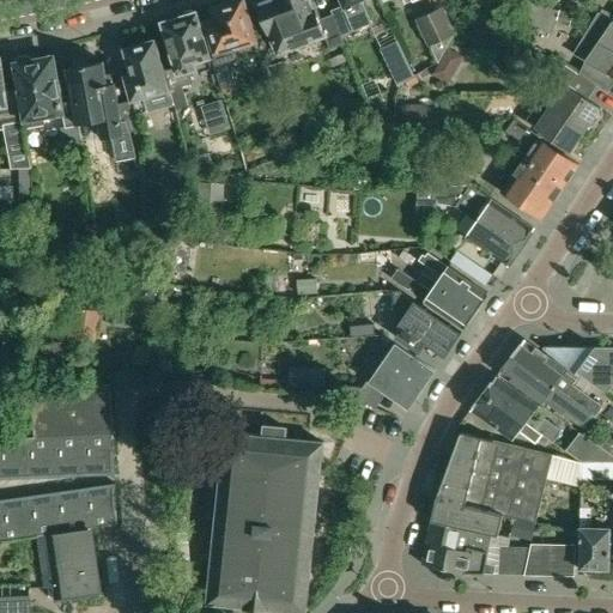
[(249,18),(243,0),(238,0),(236,1),(234,0),(226,0),(225,1),(223,2),(220,5),(220,6),(213,8),(216,17),(205,20),(210,34),(219,65),(214,66),(222,90),(236,85),(229,61),(236,59),(237,64),(261,56),(249,18)]
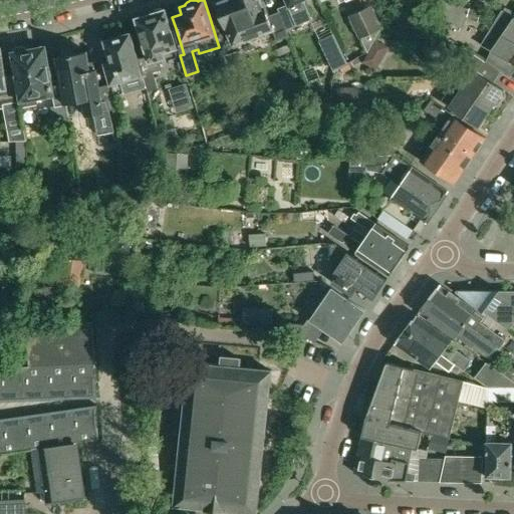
[(262,7),(258,0),(224,0),(215,4),(219,15),(226,34),(228,33),(232,45),(272,30),(276,41),(288,37),(279,13),(268,17),(264,6),(262,7)]
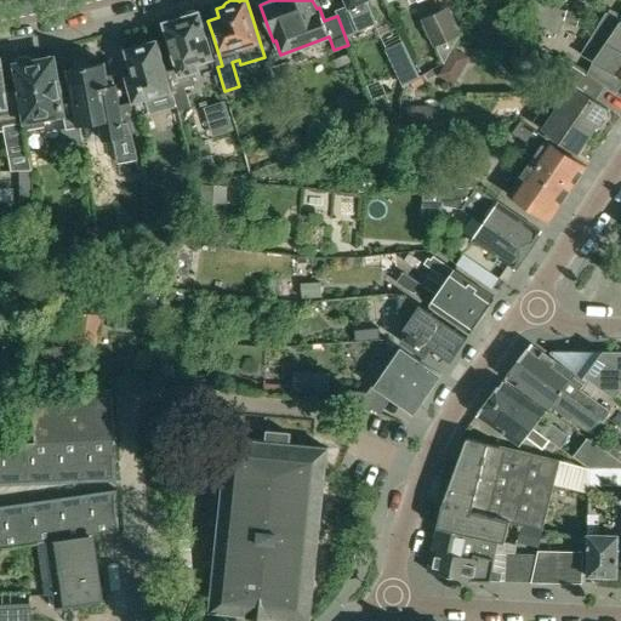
[(346,0),(349,7),(337,13),(346,33),(375,20),(366,3),(371,0),(346,0)]
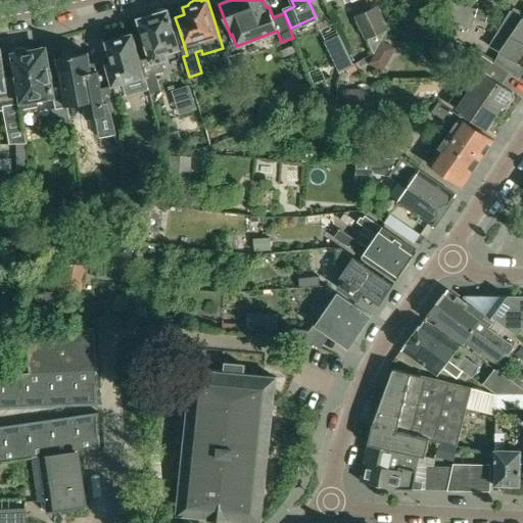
[(457,0),(456,0),(430,0),(427,6),(447,17),(457,0)]
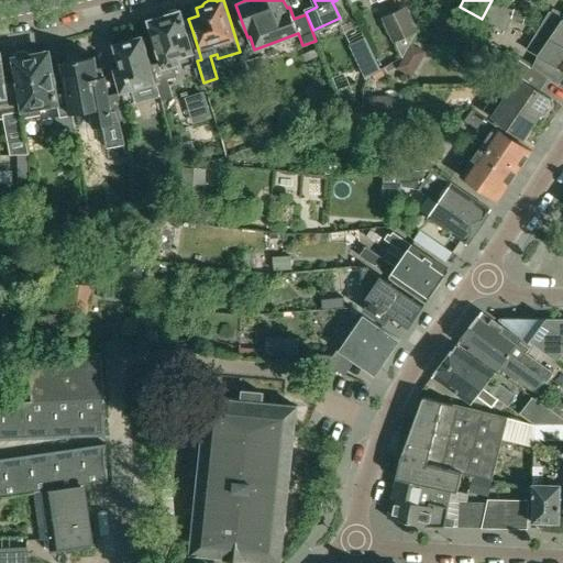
[(407,6),(397,10),(412,41),(419,30),(407,6)]
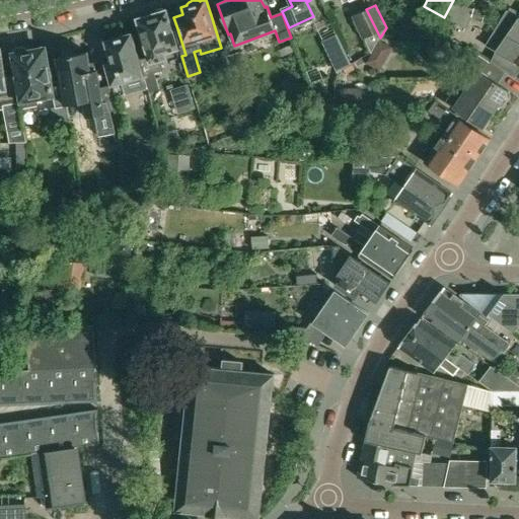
[(472,8),(469,19),(483,23),(486,12),(472,8)]
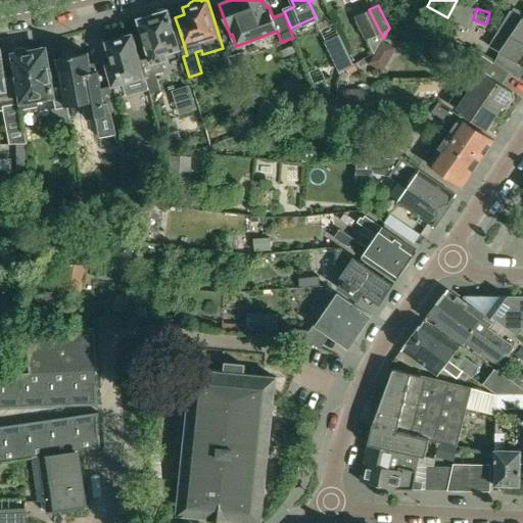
[(150,56),(140,59),(145,77),(148,88),(152,100),(160,98),(156,85),(155,86),(151,75),(164,72),(161,61),(167,59),(164,53),(181,49),(173,22),(169,11),(167,11),(165,10),(163,9),(161,9),(158,10),(157,11),(155,12),(154,14),(153,15),(139,19),(150,56)]
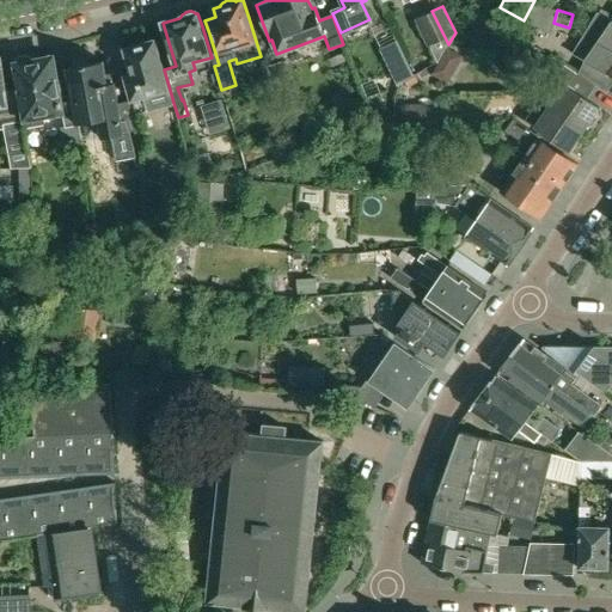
[(432,11),(415,20),(435,60),(439,61),(447,46),(448,44),(432,11)]
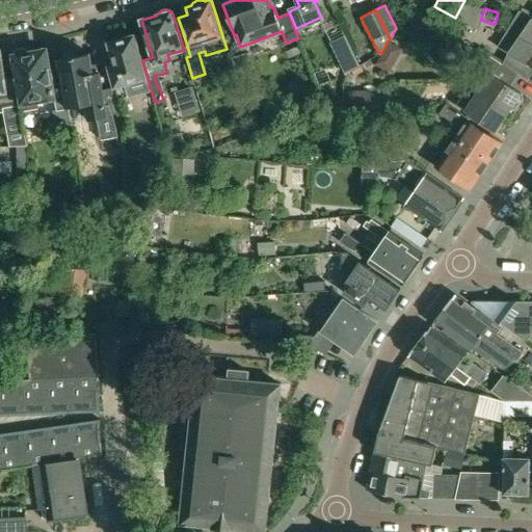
[(522,10),(508,29),(523,41),(531,45),(531,18),(531,17),(522,10)]
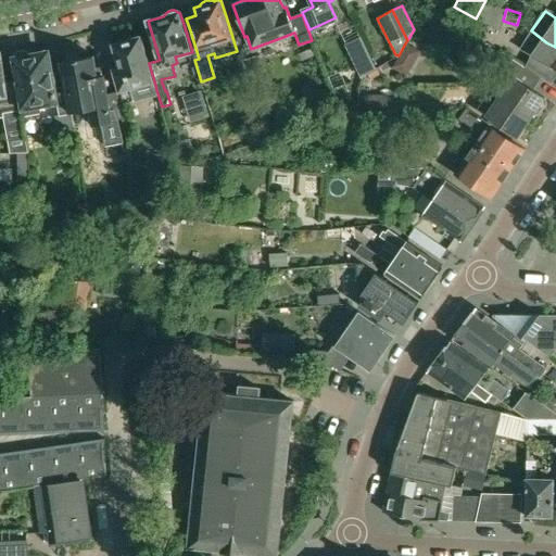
[(522,67),(526,70),(539,79),(550,65),(555,67),(555,47),(546,42),(531,30),(519,48),(530,55),(522,67)]
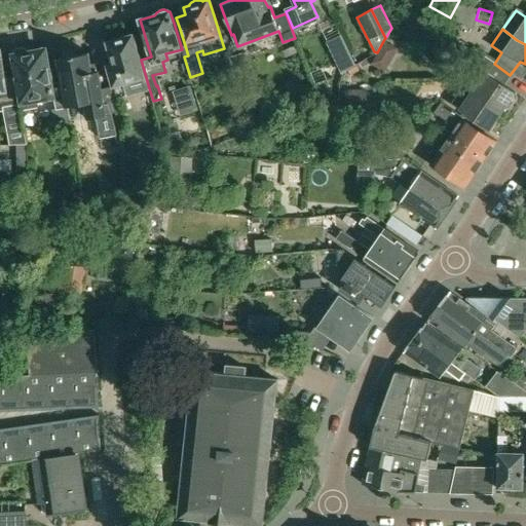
[(141,60),(138,47),(135,35),(130,35),(130,32),(118,36),(116,39),(107,42),(110,54),(112,54),(114,64),(108,65),(118,98),(149,88),(146,77),(141,60)]
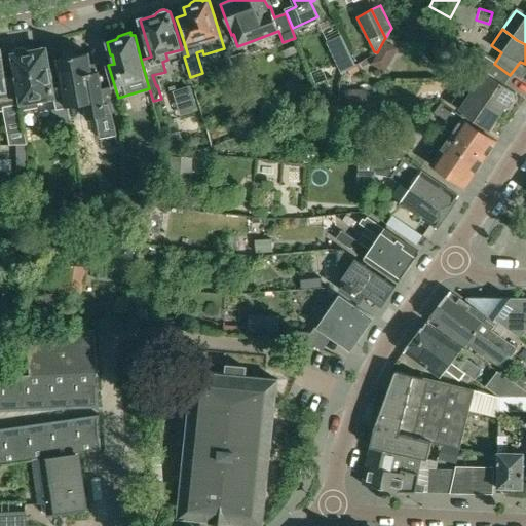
[(12,54),(11,55),(13,67),(14,76),(15,82),(19,101),(21,110),(38,107),(37,99),(52,96),(55,109),(51,109),(54,126),(69,123),(67,107),(62,80),(51,82),(48,67),(47,62),(47,59),(46,52),(42,49),(36,50),(29,51),(27,50),(26,48),(24,47),(21,47),(19,47),(16,48),(14,50),(13,51),(12,53),(12,54)]
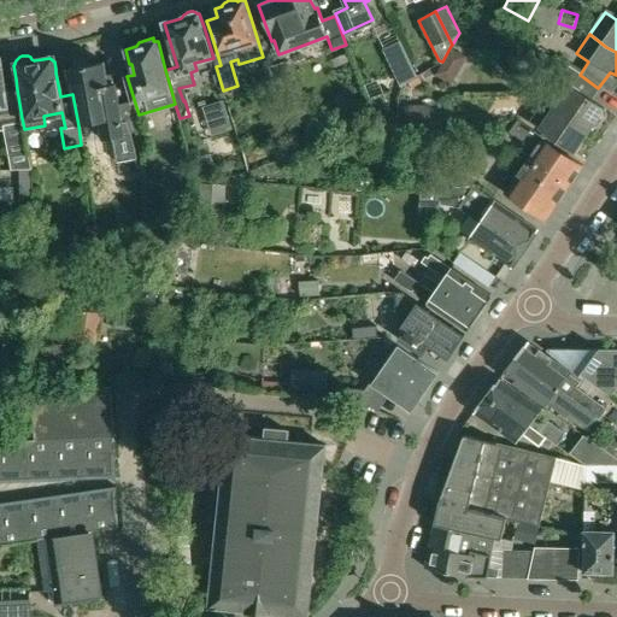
[(70,83),(72,94),(78,125),(100,121),(104,139),(112,137),(117,160),(136,157),(131,133),(124,134),(115,84),(107,84),(106,76),(104,63),(88,65),(86,62),(81,59),(76,60),(74,63),(72,68),(68,69),(70,83)]
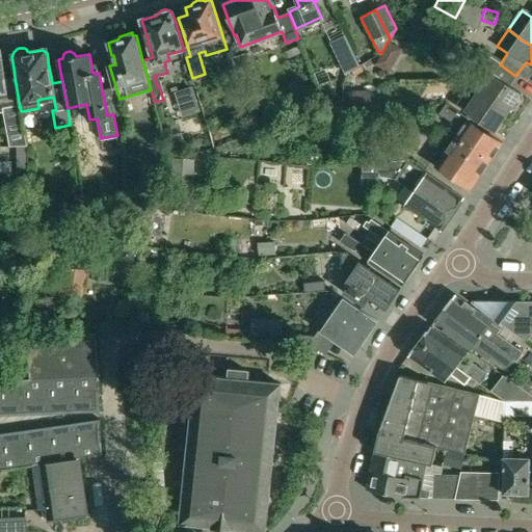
[(4,85),(2,69),(1,60),(2,60),(1,54),(0,52),(0,112),(3,112),(9,149),(26,145),(19,102),(16,83),(4,85)]
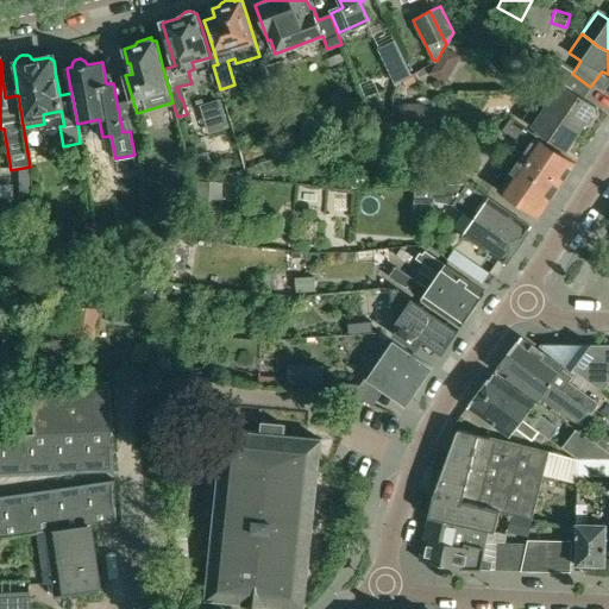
[(281,61),(267,66),(272,83),(287,79),(281,61)]
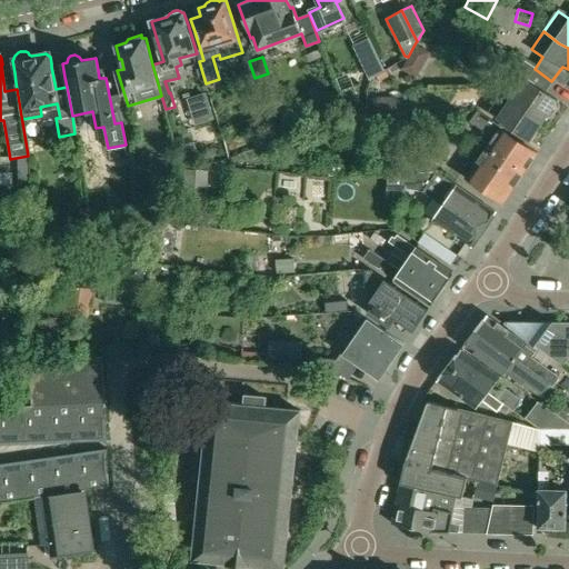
[(538,71),(535,69),(532,68),(516,57),(508,67),(525,79),(511,98),(543,121),(546,117),(548,118),(551,117),(557,109),(557,106),(555,105),(558,100),(530,81),(538,71)]
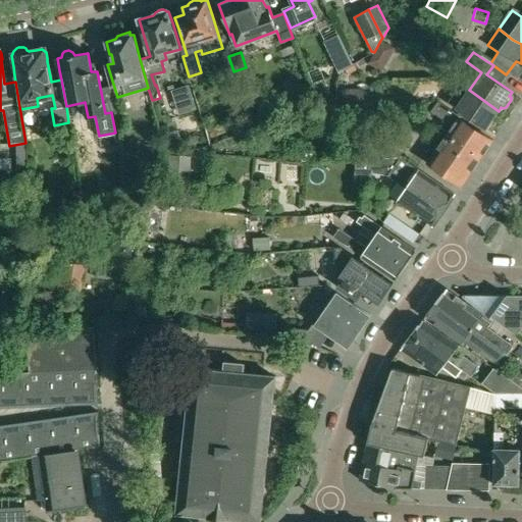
[(448,103),(481,125),(486,128),(499,111),(469,90),(461,85),(448,103)]
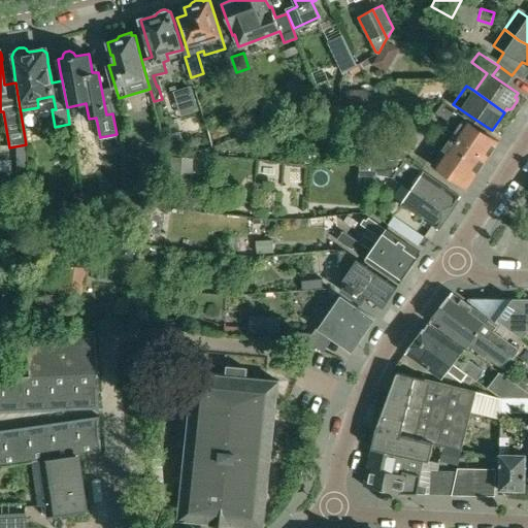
[(348,89),(348,107),(368,106),(368,89),(348,89)]
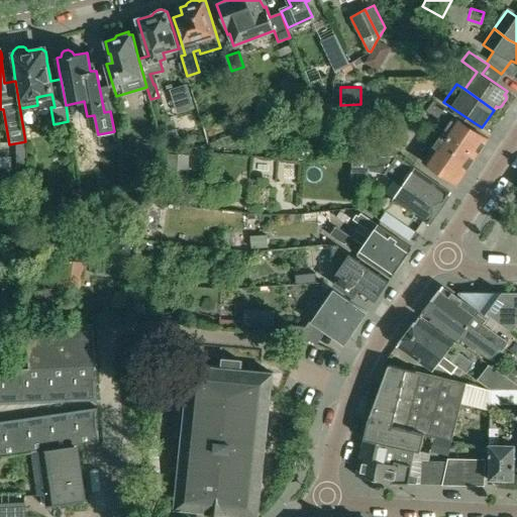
[(444,132),(477,156),(488,138),(456,116),(457,114),(436,99),(429,108),(450,123),(444,132)]
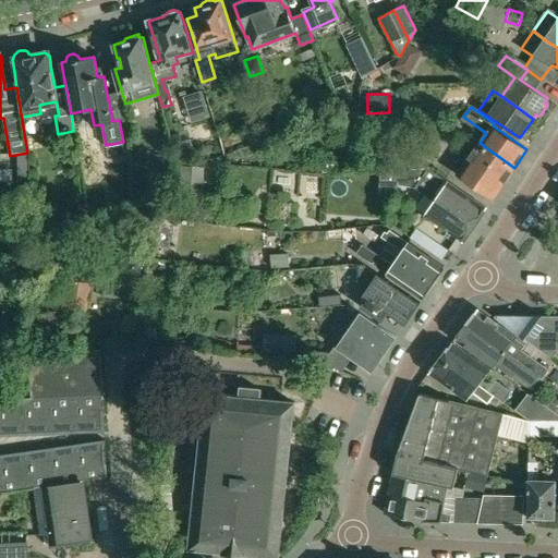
[(494,198),(505,182),(514,168),(480,143),(458,173),(494,198)]
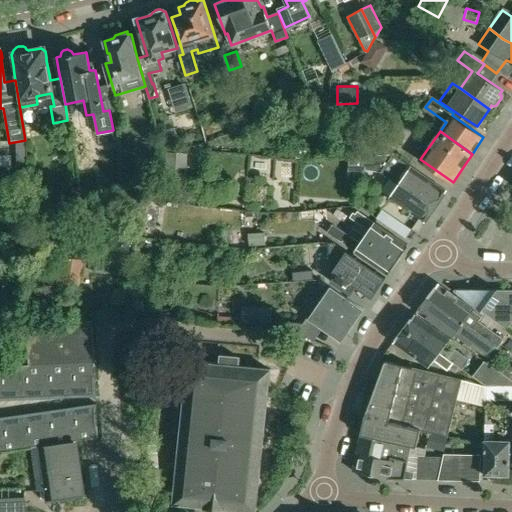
[(334,146),(336,159),(390,154),(389,142),(334,146)]
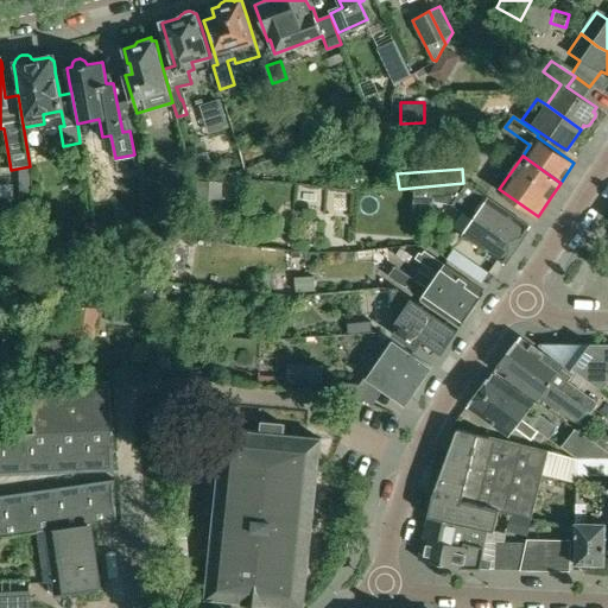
[(196,181),(195,191),(194,207),(222,209),(223,183),(196,181)]
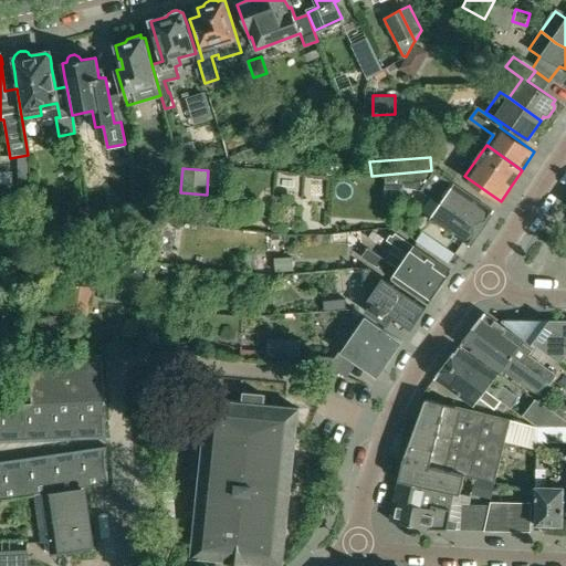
[(432,171),(404,174),(405,187),(423,189),(443,202),(431,220),(469,244),(470,245),(478,233),(482,228),(485,223),(493,211),(493,210),(432,171)]
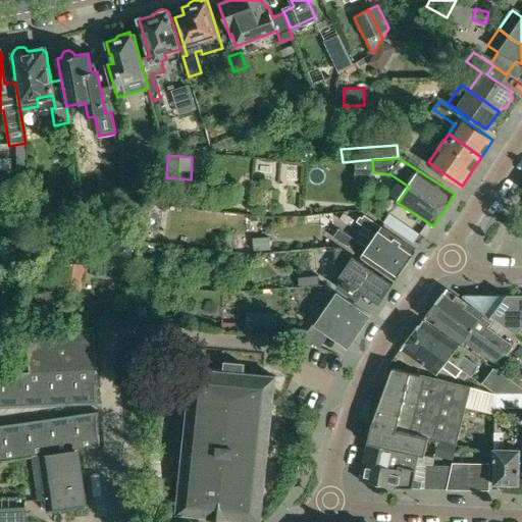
[(406,266),(416,251),(365,215),(363,219),(360,216),(357,221),(377,236),(372,242),(406,266)]
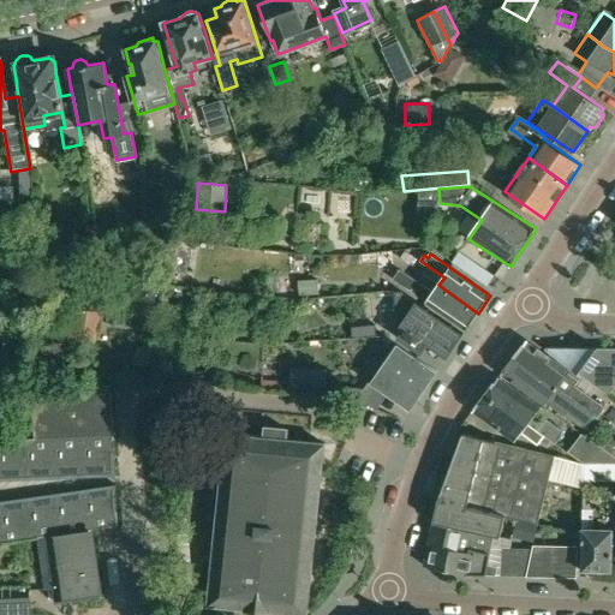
[(466,329),(478,314),(439,285),(434,293),(400,269),(393,279),(466,329)]
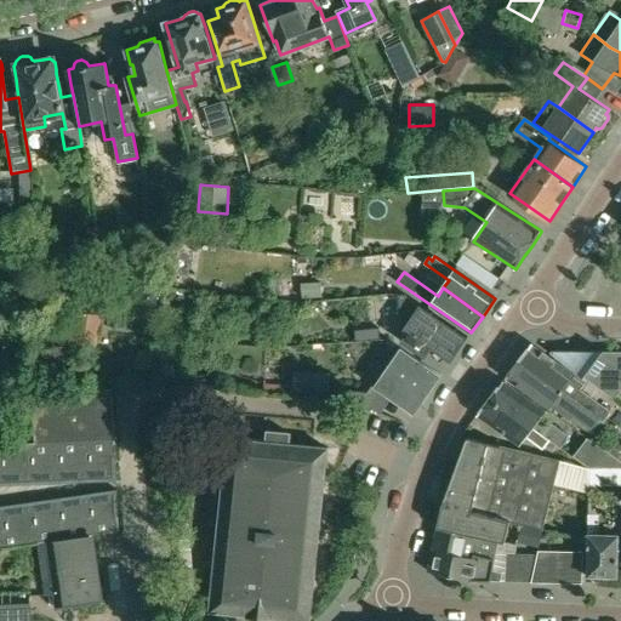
[(297,284),(298,300),(319,298),(319,283),(297,284)]
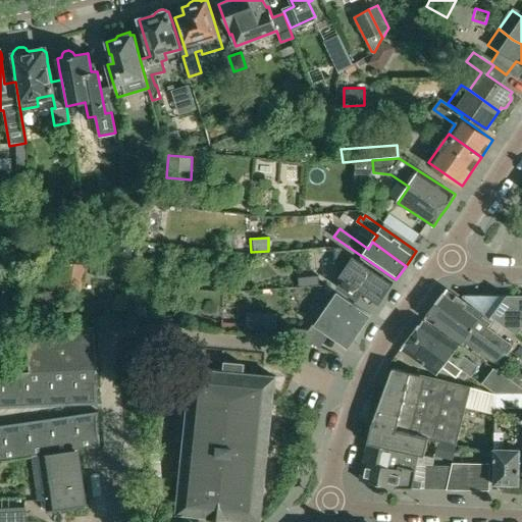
[(387,291),(392,285),(393,283),(341,248),(335,248),(337,275),(343,278),(336,286),(357,301),(362,293),(379,304),(387,291)]
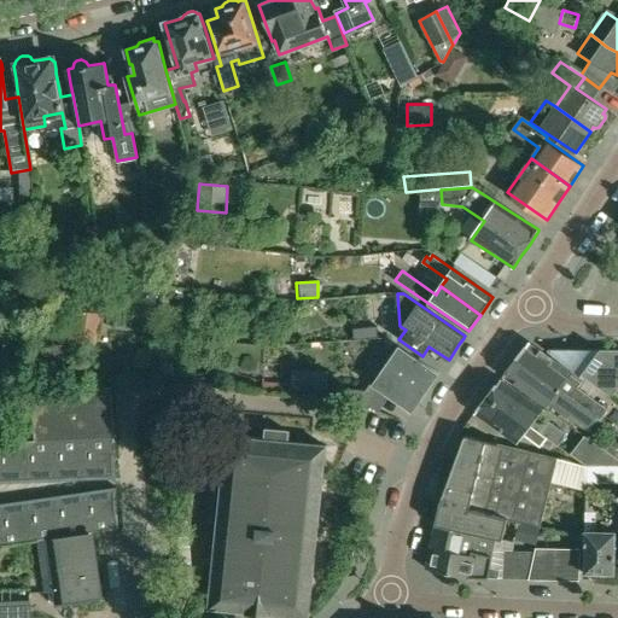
[(75,309),(70,338),(97,343),(101,314),(75,309)]
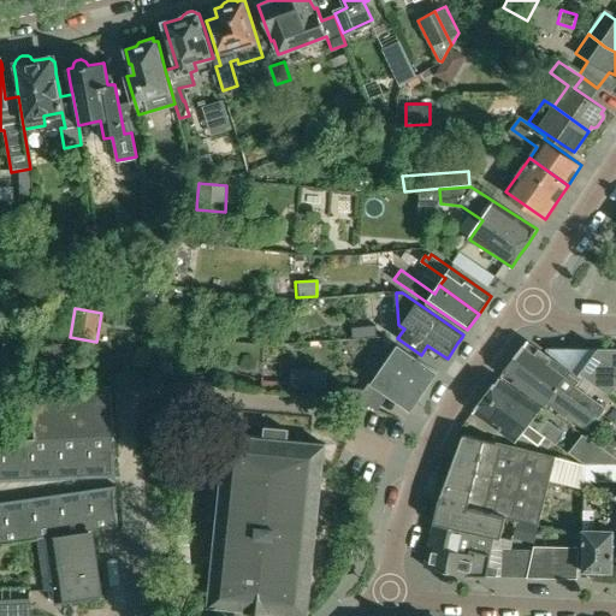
[(351,330),(353,338),(375,337),(375,327),(351,330)]
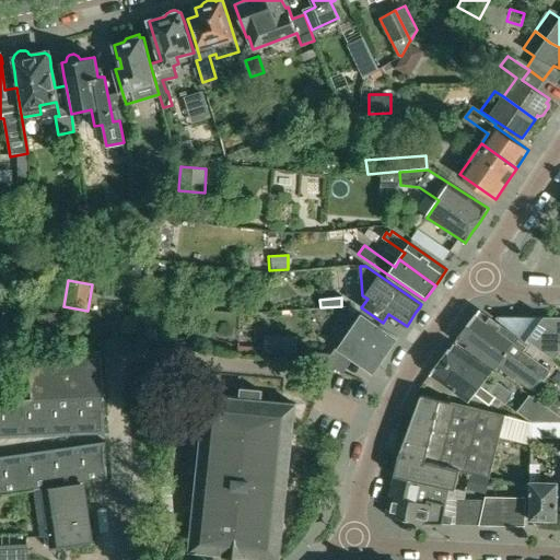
[(517,335),(479,311),(467,326),(527,364),(546,377),(551,370),(524,351),(527,346),(515,338),(517,335)]
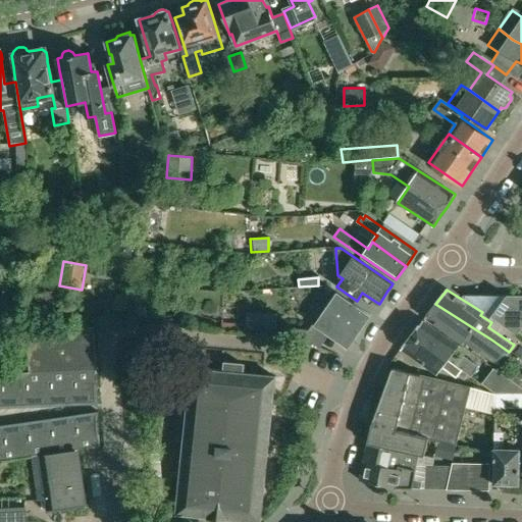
[(348,349),(371,315),(338,293),(315,325),(348,349)]
